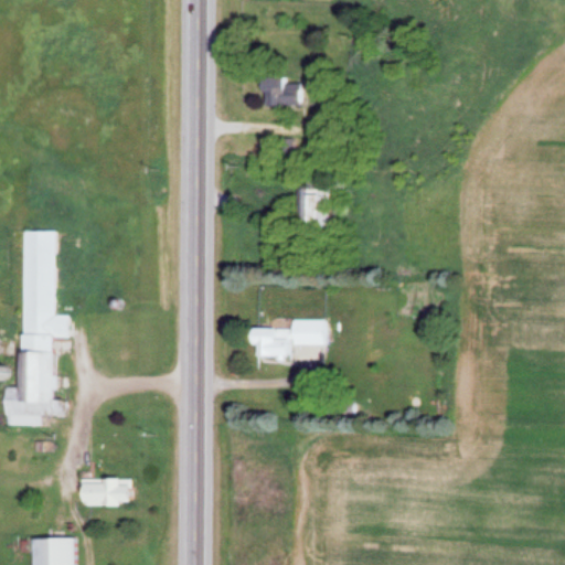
[(300,78),(262,78),(262,107),(300,107),(300,78)]
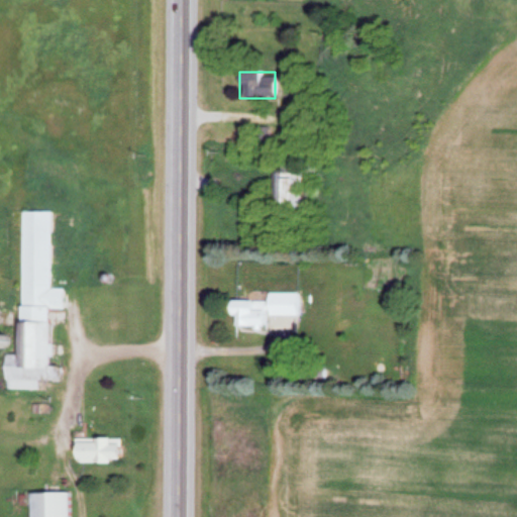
[(299,211),(299,181),(293,182),(293,167),(275,167),(275,211),(299,211)]
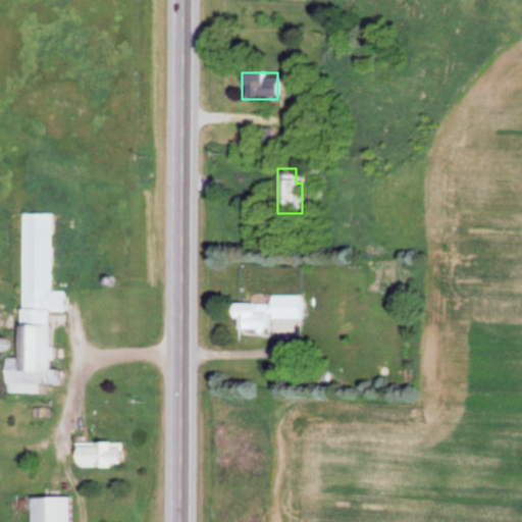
[(51,214),(21,213),(19,358),(5,358),(5,393),(38,393),(38,383),(59,383),(60,369),(49,368),(50,311),(63,311),(63,291),(51,291),(51,214)]
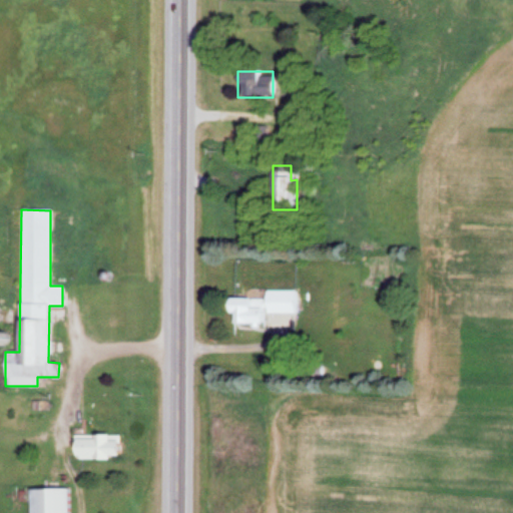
[(265,299),(230,299),(230,326),(296,325),(295,292),(265,292),(265,299)]
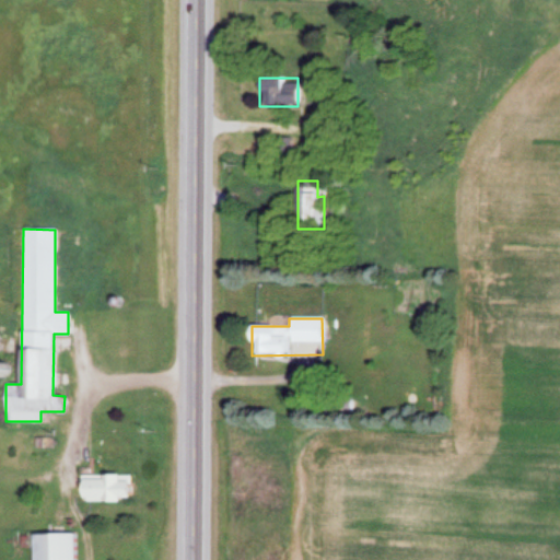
[(80,475),(80,501),(130,501),(130,475),(80,475)]
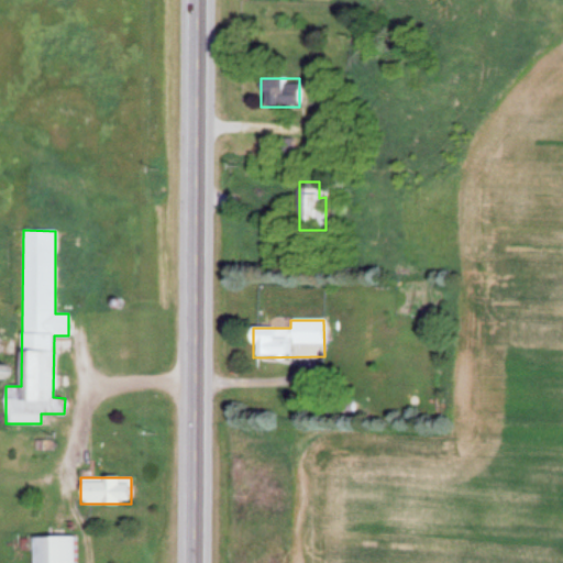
[(73,562),(74,537),(33,537),(32,562),(73,562)]
